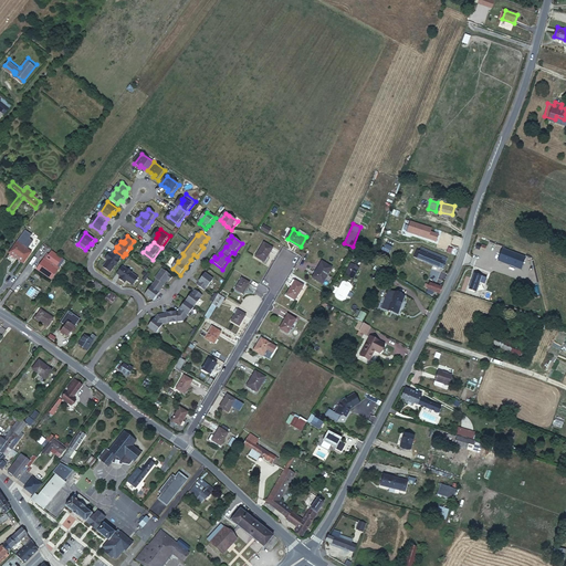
[(273,249),(265,243),(259,253),(268,258),(273,249)]
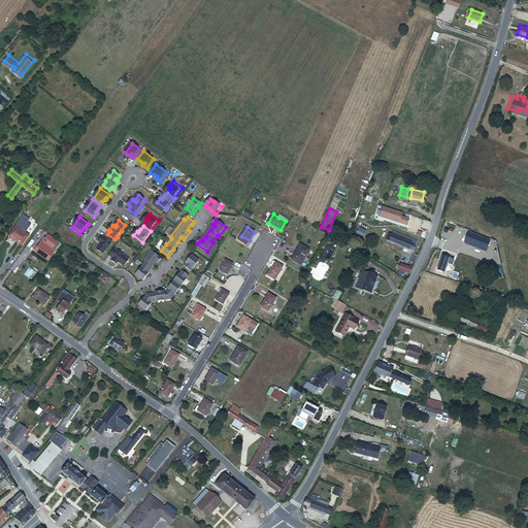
[(26,238),(12,229),(5,239),(19,249),(26,238)]
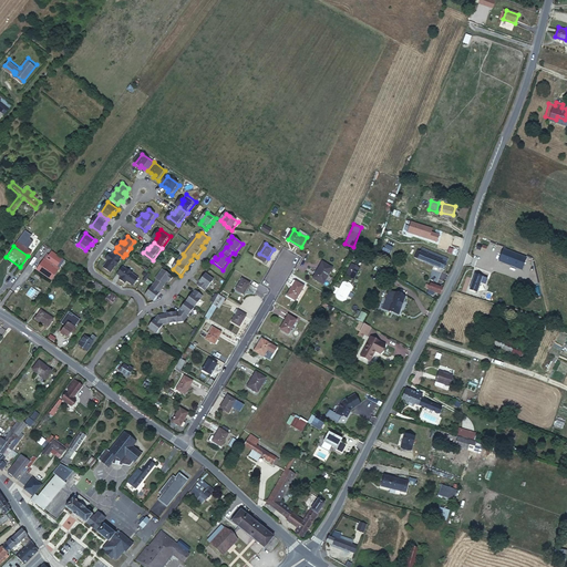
[(512,251),(503,249),(501,256),(509,258),(512,251)]
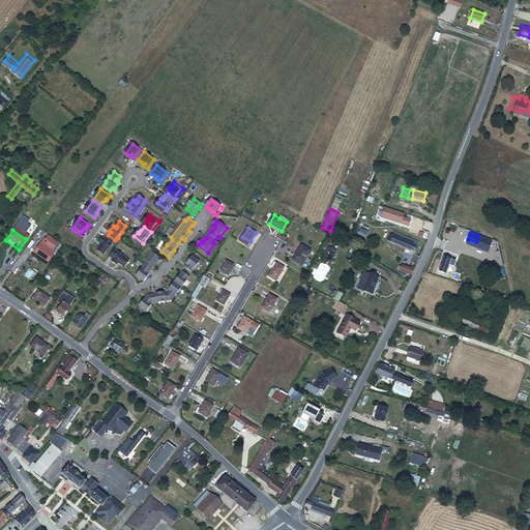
[(49,234),(40,244),(51,252),(59,241),(49,234)]
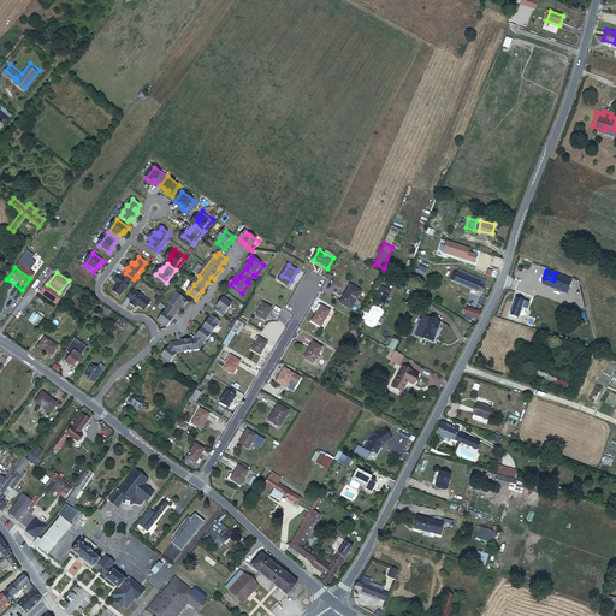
[(485,286),(452,272),(449,279),(481,294),(485,286)]
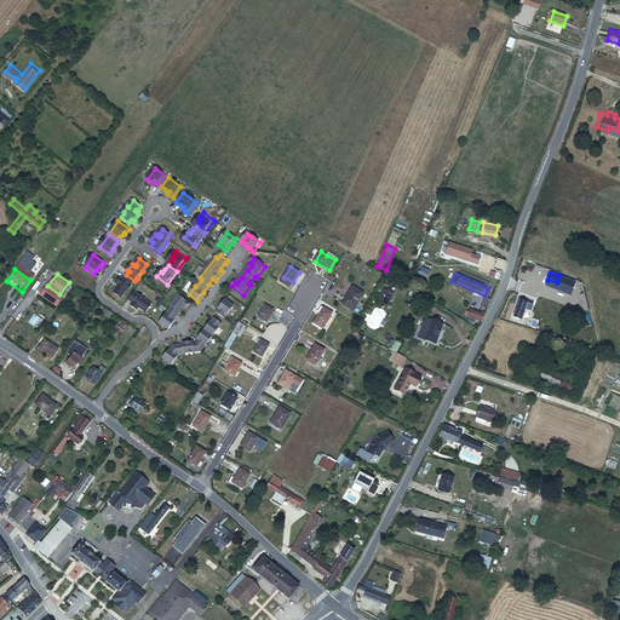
[(135,281),(126,275),(125,277),(124,279),(121,277),(118,283),(119,286),(121,287),(120,288),(118,287),(114,292),(122,298),(127,291),(127,292),(132,286),(132,285),(135,281)]
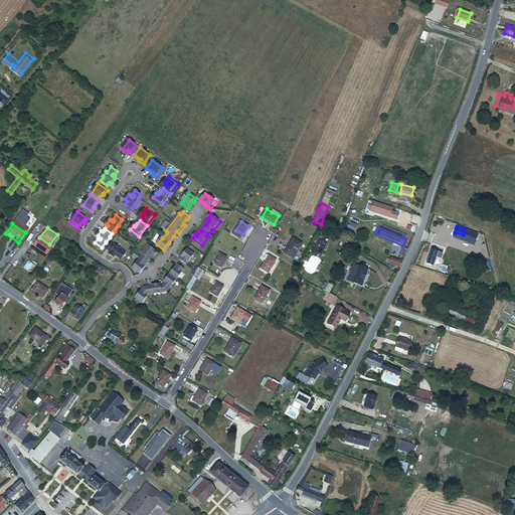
[(479,231),(471,228),(469,236),(477,239),(479,231)]
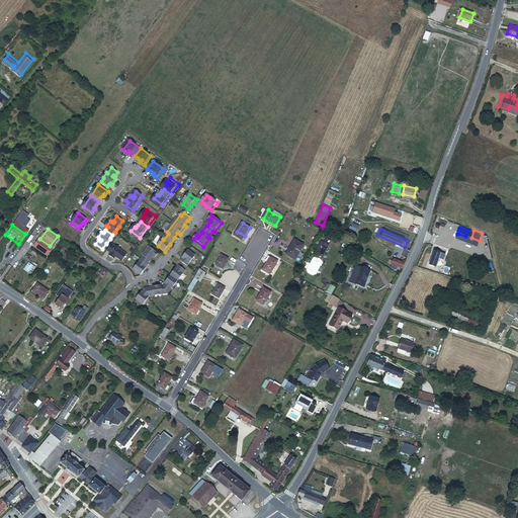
[(245,236),(237,232),(235,235),(243,240),(245,236)]
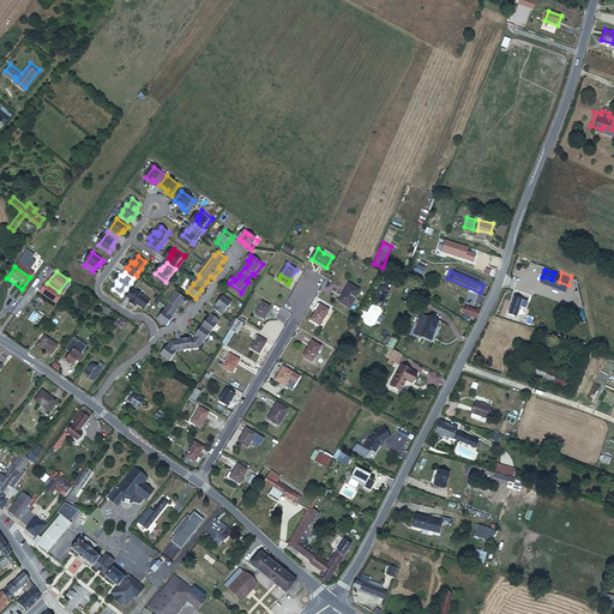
[(44,282),(38,290),(55,302),(61,294),(59,292),(47,283),(44,282)]
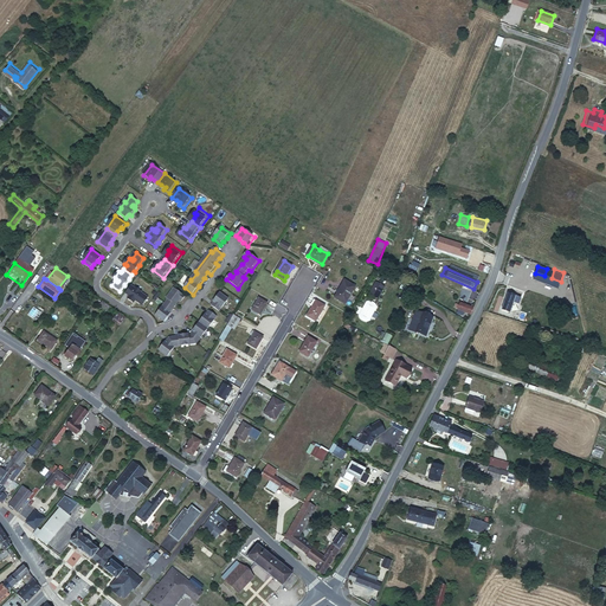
[(356,285),(346,279),(336,296),(347,303),(356,285)]
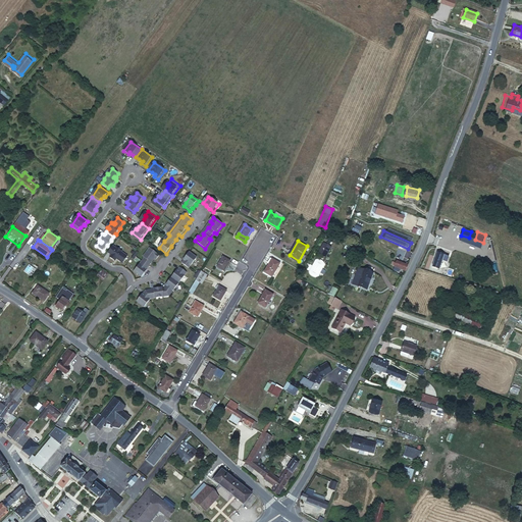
[(321,250),(323,251),(324,251),(327,253),(331,247),(324,243),(321,250)]
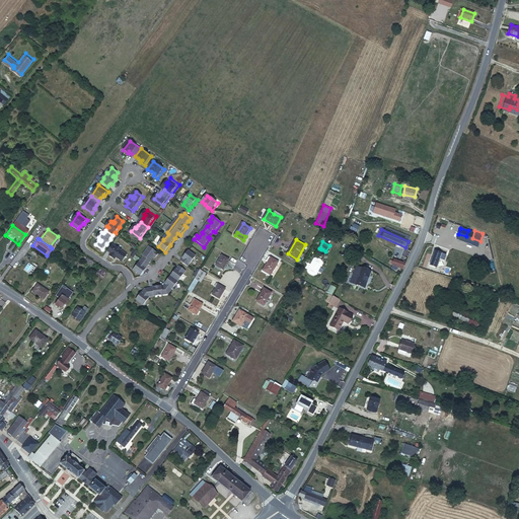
[(114,245),(108,251),(112,253),(110,255),(116,260),(117,257),(118,256),(120,257),(119,260),(123,263),(128,255),(122,251),(122,250),(117,246),(117,247),(114,245)]
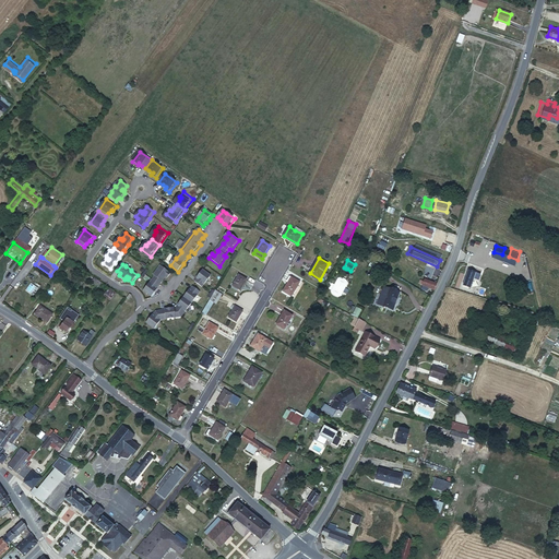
[(171,274),(161,266),(153,275),(155,276),(150,284),(150,283),(143,292),(152,297),(158,289),(157,289),(163,282),(162,282),(165,276),(168,278),(171,274)]
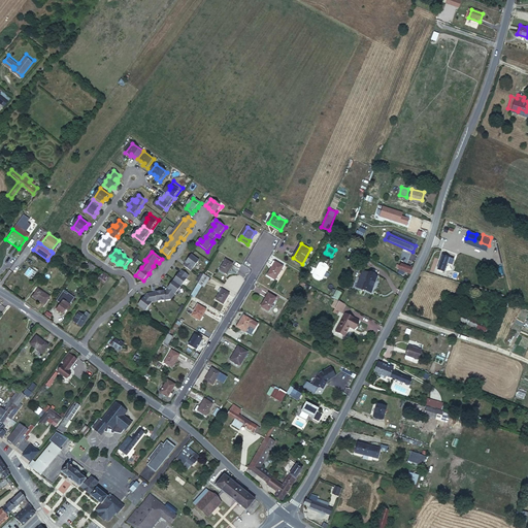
[(452,258),(440,254),(435,269),(442,271),(446,261),(450,263),(452,258)]
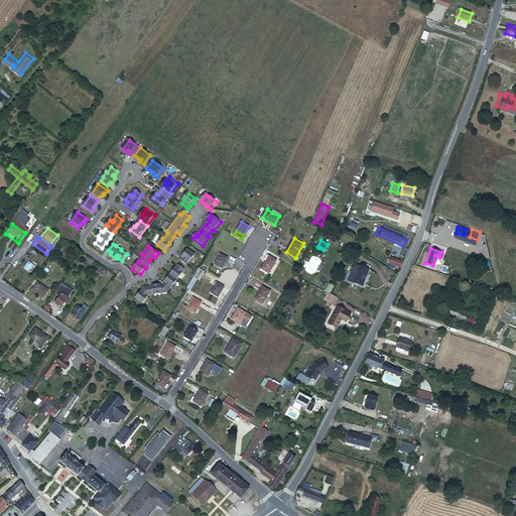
[(196,255),(187,250),(182,257),(182,258),(180,261),(187,265),(189,262),(189,263),(196,255)]
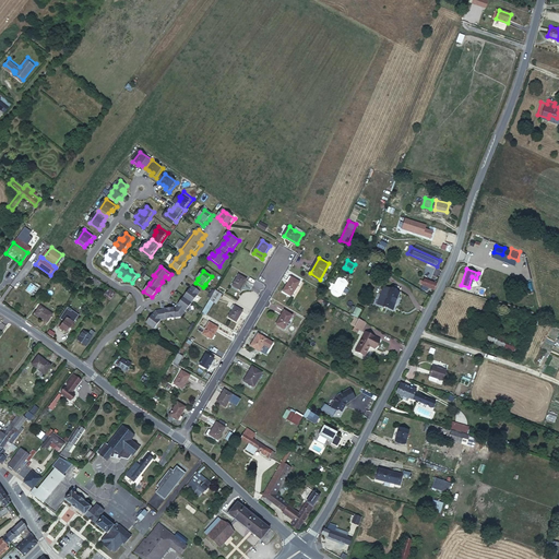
[(337,278),(332,289),(332,292),(333,295),(335,296),(339,296),(342,295),(347,284),(347,281),(346,278),(344,276),(341,276),(337,278)]
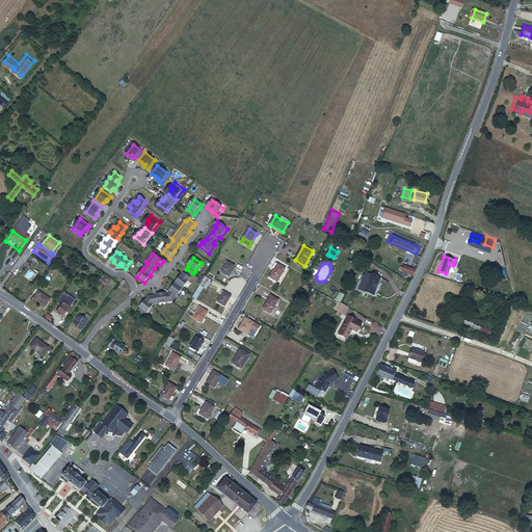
[(230,264),(223,275),(230,280),(236,267),(230,264)]
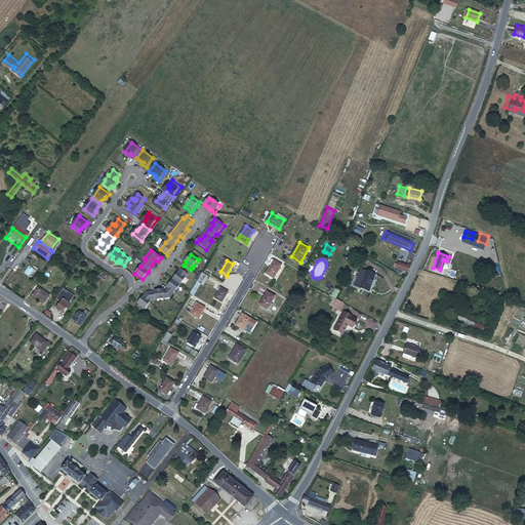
[(284,265),(277,260),(269,273),(277,277),(284,265)]
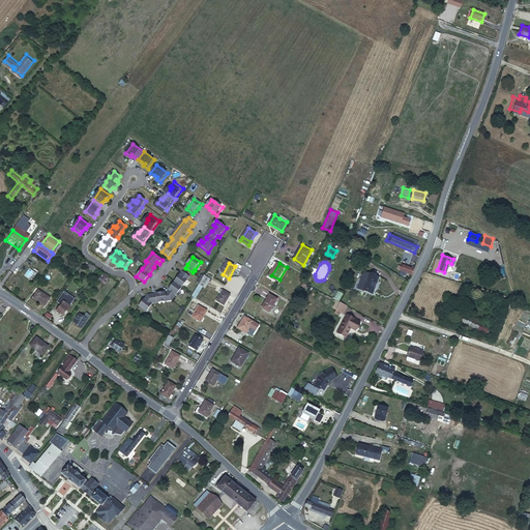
[(98,269),(91,264),(88,268),(95,273),(98,269)]
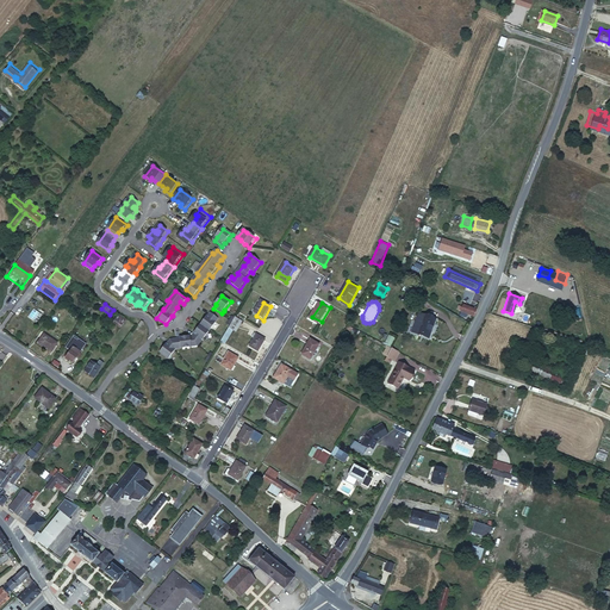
[(460,310),(472,315),(475,309),(462,304),(460,310)]
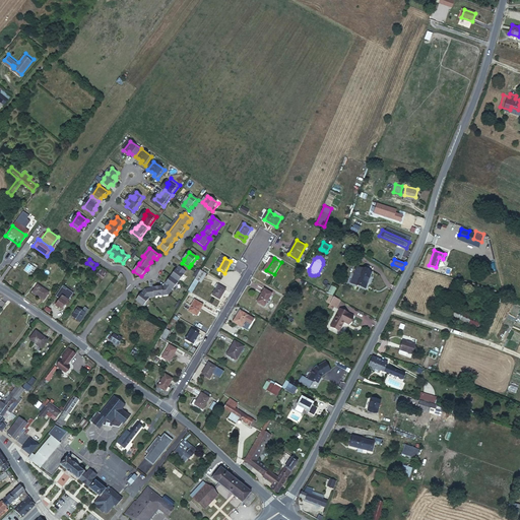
[(177,270),(172,277),(179,282),(184,276),(184,275),(186,272),(180,267),(178,270),(177,270)]
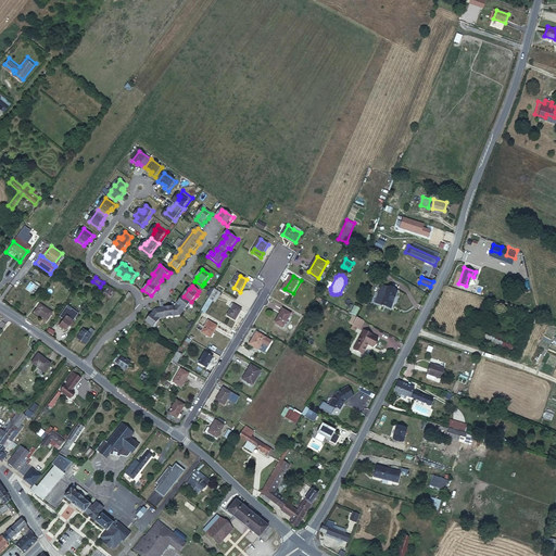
[(117,291),(110,287),(104,295),(112,300),(117,291)]
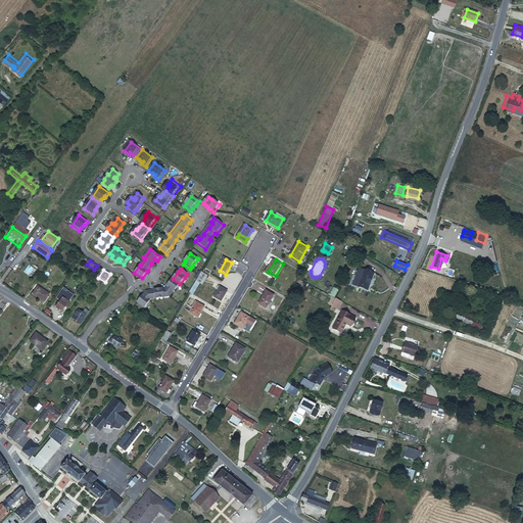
[(208,275),(202,272),(201,273),(200,277),(198,280),(197,280),(203,284),(208,275)]
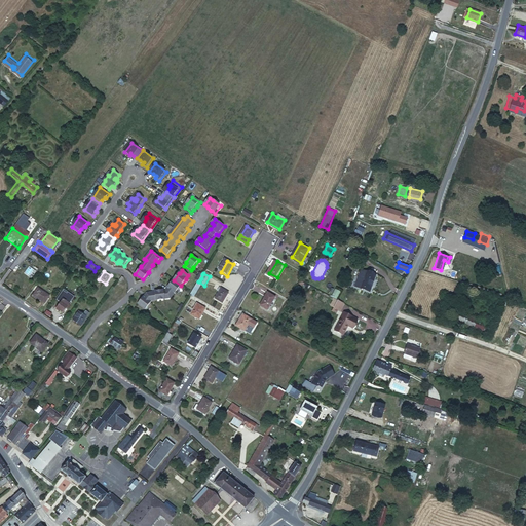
[(376,277),(366,273),(364,280),(361,290),(370,293),(376,277)]
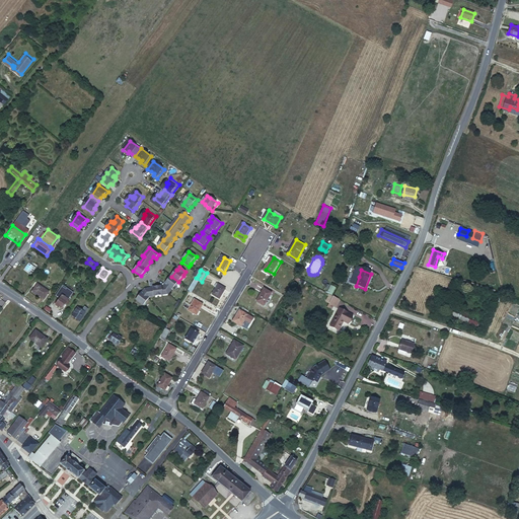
[(82,275),(78,272),(74,278),(77,281),(82,275)]
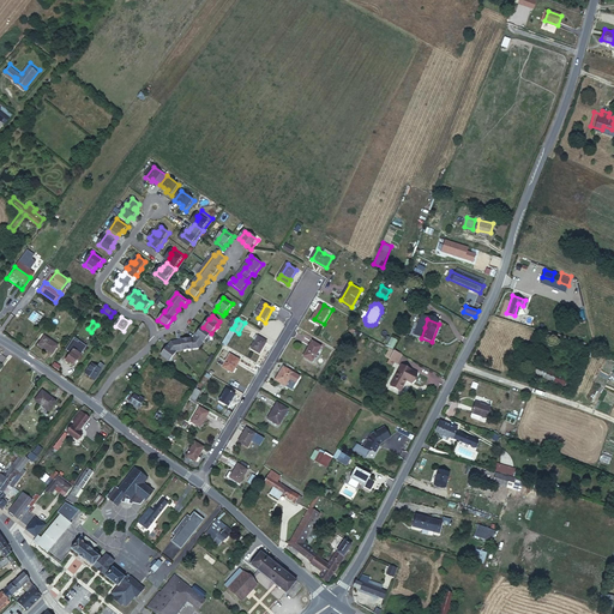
[(193,341),(199,349),(204,343),(211,333),(203,327),(196,336),(197,337),(193,341)]
